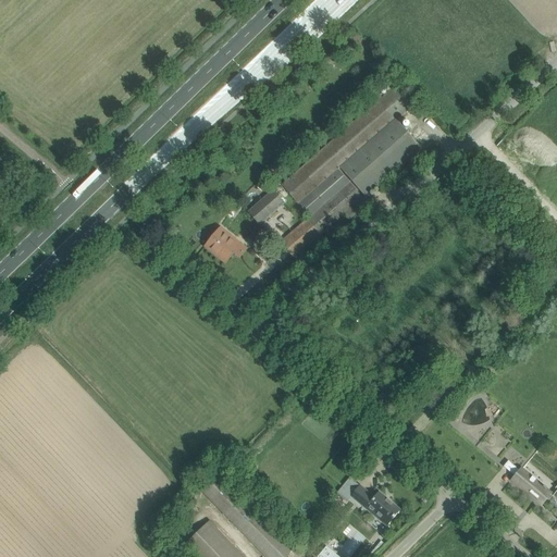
[(370,109),(282,186),(297,205),(309,218),(307,220),(289,235),(281,243),(294,257),(320,235),(320,236),(321,235),(322,234),(321,234),(344,213),(349,220),(367,203),(360,196),(349,183),(337,170),(338,168),(364,197),(421,149),(395,118),(411,104),(396,86),(382,98),(380,95),(368,106),(370,109)]
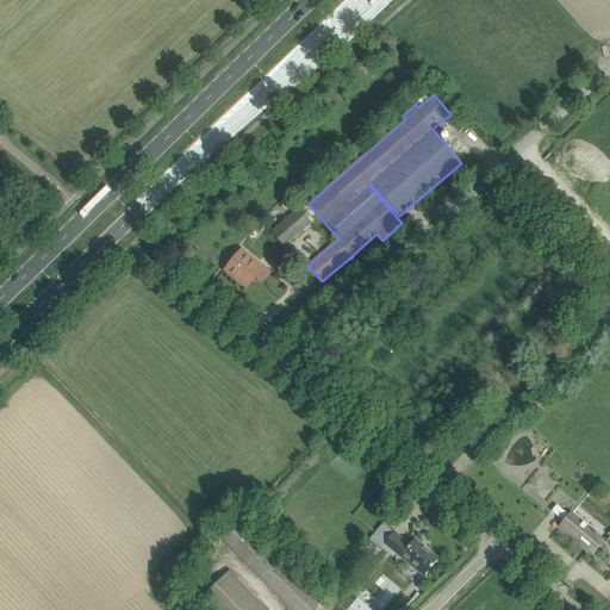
[(280,205),(284,210),(296,201),(291,195),(280,205)]
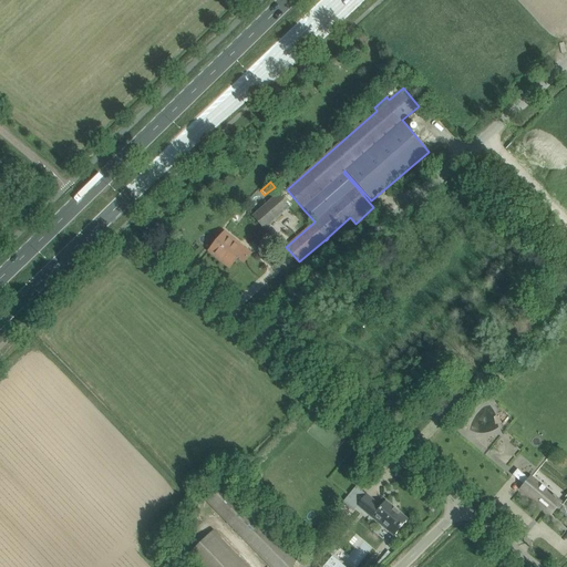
[(288,208),(276,195),(251,216),(263,229),(288,208)]
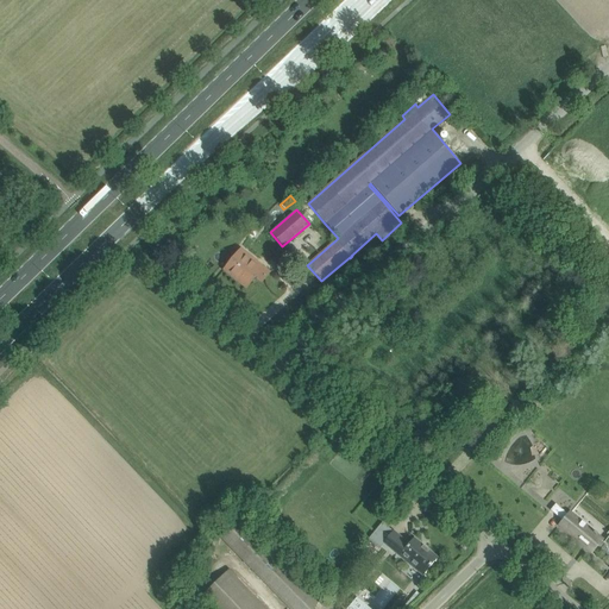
[(269,272),(250,257),(242,250),(224,270),(246,288),(256,277),(262,282),(269,272)]
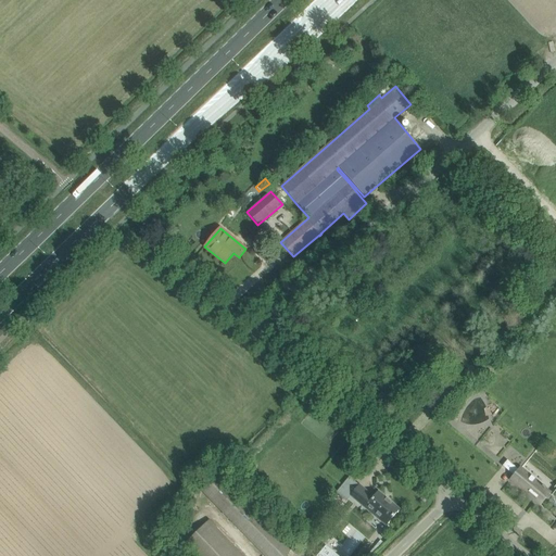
[(520,468),(510,480),(540,505),(551,493),(520,468)]
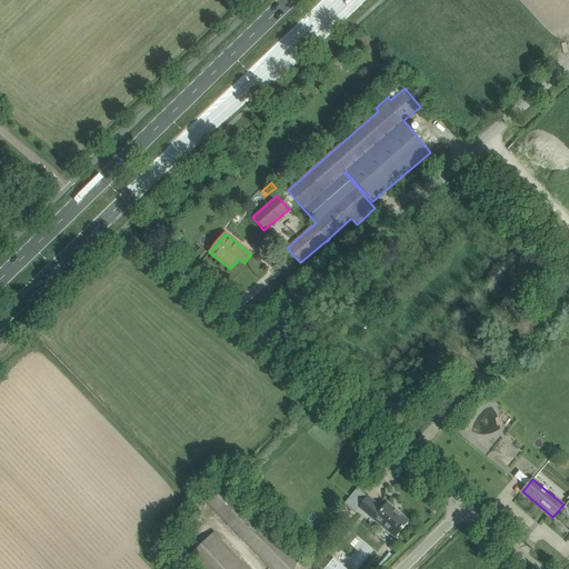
[(222,483),(205,500),(271,568),(291,568),(299,562),(222,483)]
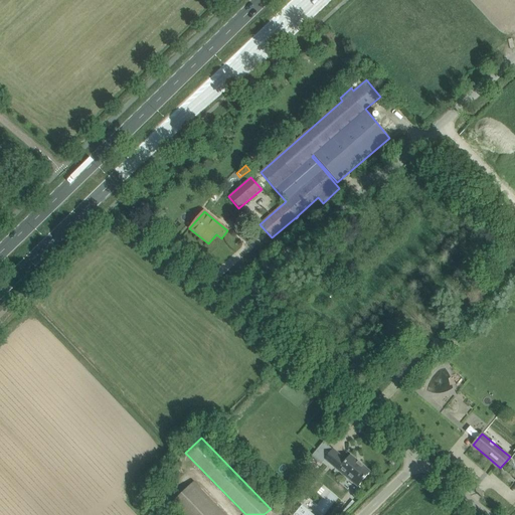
[(323,442),(312,456),(319,463),(331,449),(323,442)]
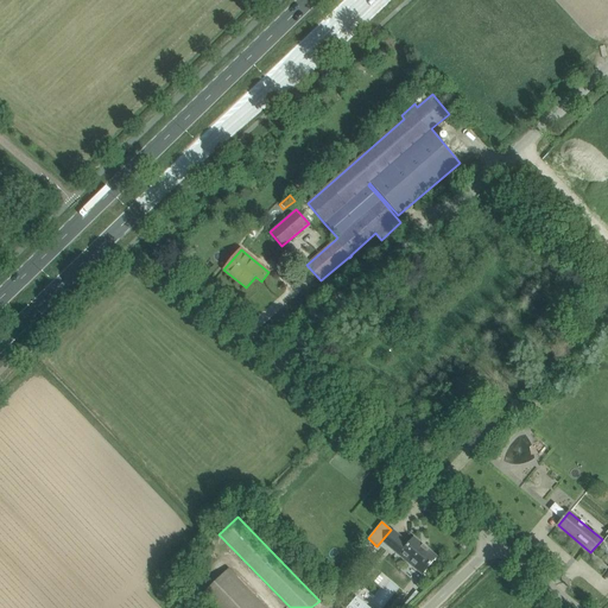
[(393,531),(386,539),(384,543),(406,562),(409,559),(424,572),(437,557),(413,538),(409,544),(393,531)]
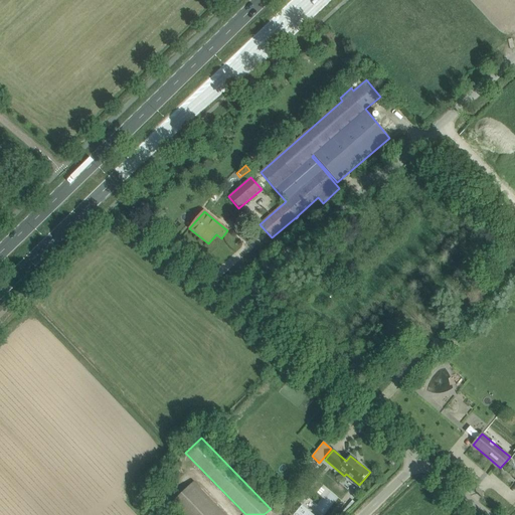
[(225,514),(193,482),(169,505),(178,514),(225,514)]
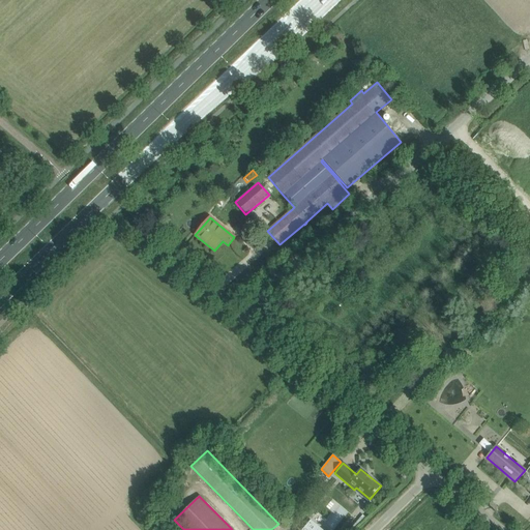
[(362,514),(351,528),(352,529),(353,529),(366,519),(362,514)]
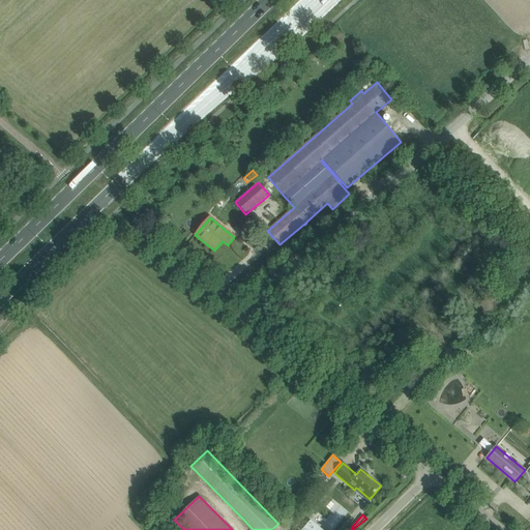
[(321,529),(311,521),(302,529),(321,529)]
